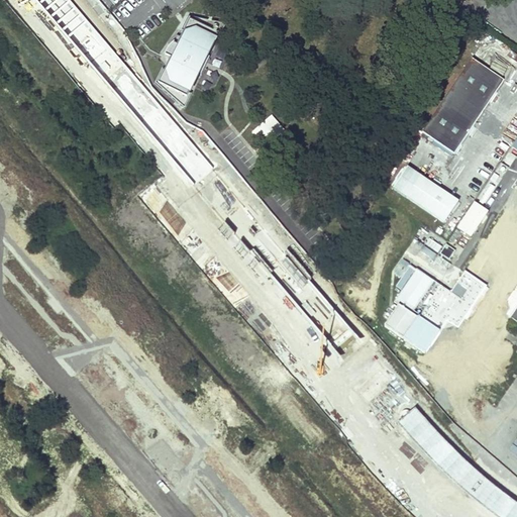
[(219,38),(226,23),(188,16),(182,30),(184,31),(177,44),(174,43),(171,45),(169,49),(168,53),(167,57),(171,60),(165,72),(163,70),(156,84),(185,109),(192,95),(189,94),(200,73),(202,74),(209,61),(206,60),(216,37),(219,38)]
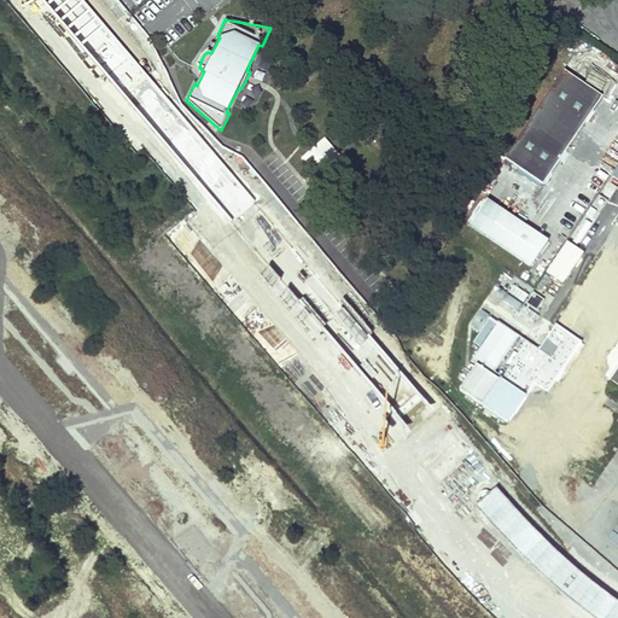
[(602,95),(564,70),(505,158),(543,184),(602,95)]
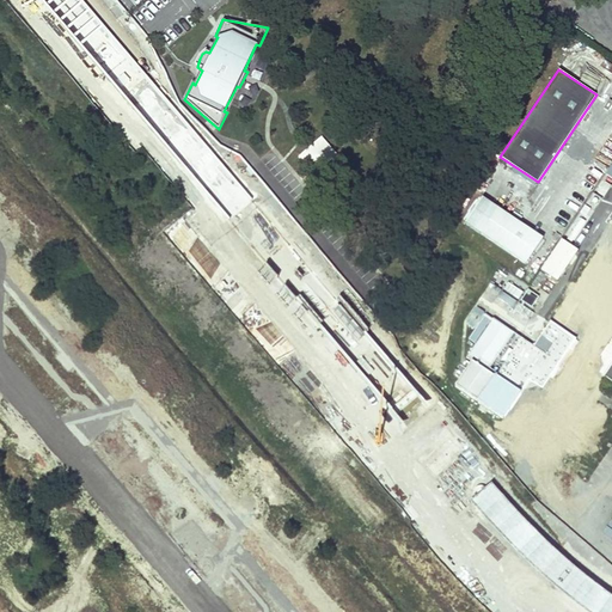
[(540,237),(481,196),(464,221),(524,262),(540,237)]
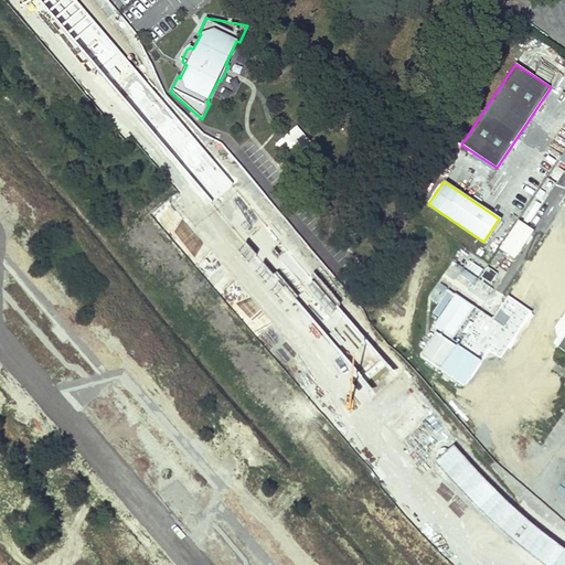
[(519,222),(500,252),(516,263),(535,233),(519,222)]
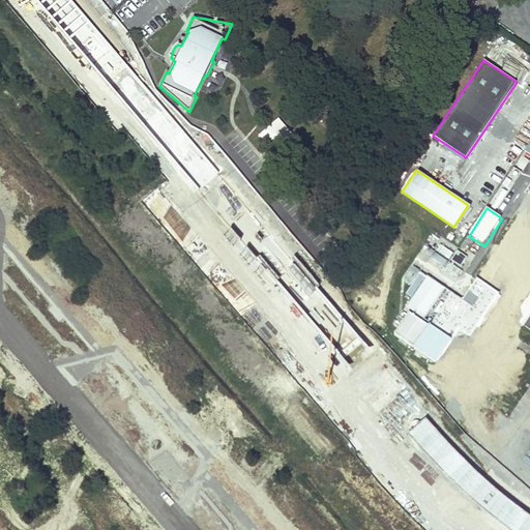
[(431,259),(444,268),(454,255),(440,245),(431,259)]
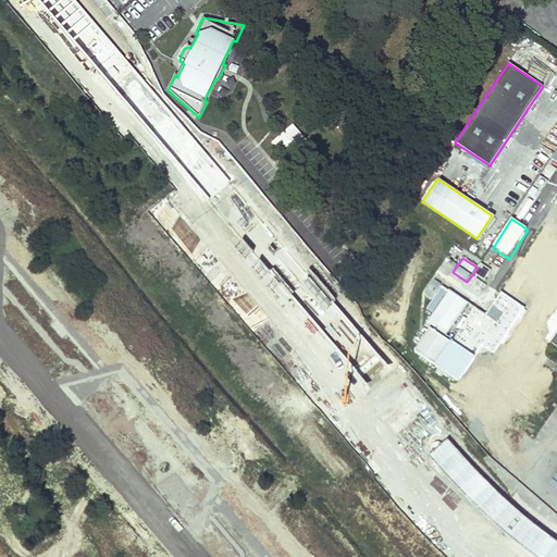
[(483,281),(490,270),(481,264),(474,274),(483,281)]
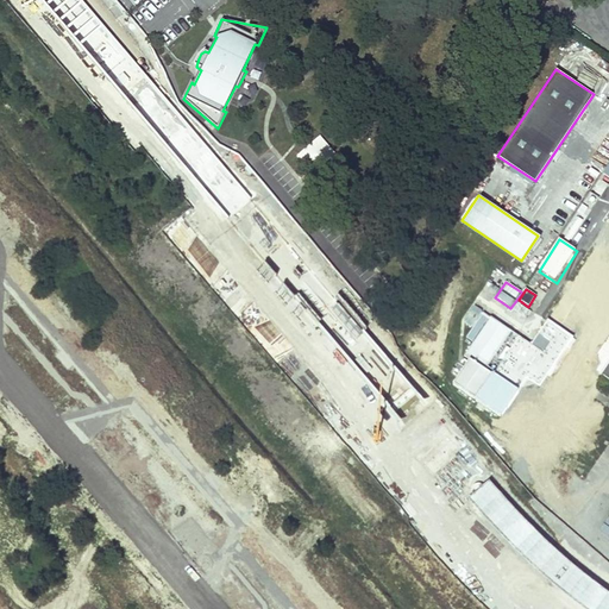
[(475,307),(465,321),(473,326),(482,312),(475,307)]
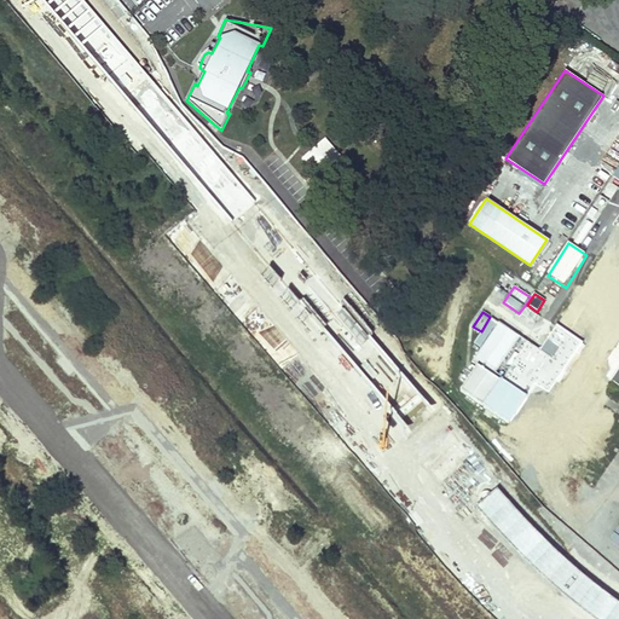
[(618,365),(608,381),(618,387),(618,365)]
